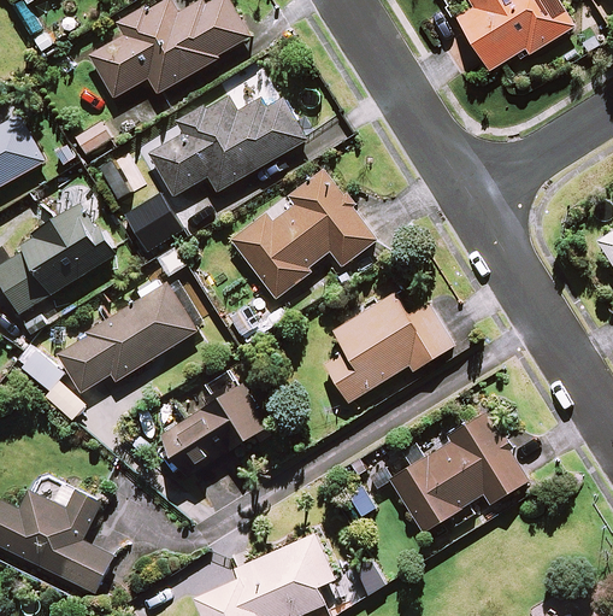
[(251,37),(227,0),(207,0),(181,17),(170,0),(161,0),(118,27),(122,33),(87,54),(113,99),(147,78),(157,94),(251,37)]
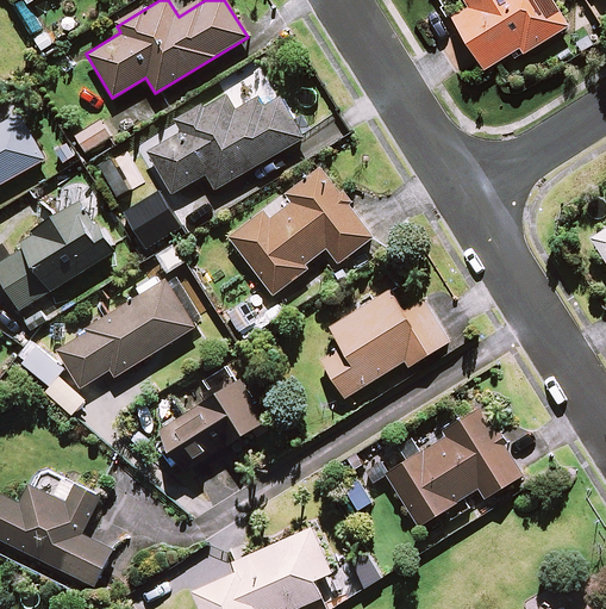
[(461,0),(467,8),(451,18),(483,70),(518,49),(522,55),(567,28),(550,0),(461,0)]
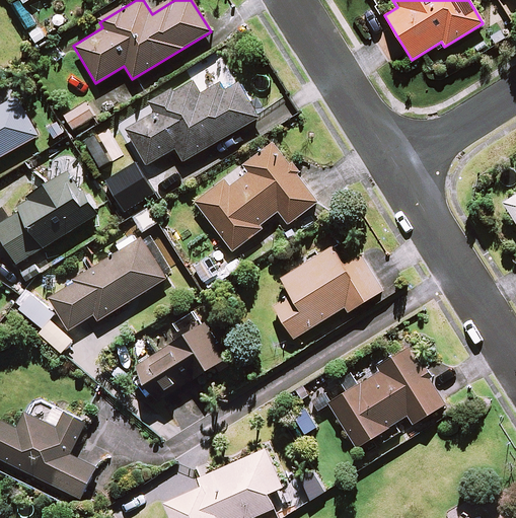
[(237,83),(225,90),(221,82),(200,94),(193,82),(150,106),(154,114),(125,130),(145,165),(174,149),(182,161),(258,119),(237,83)]
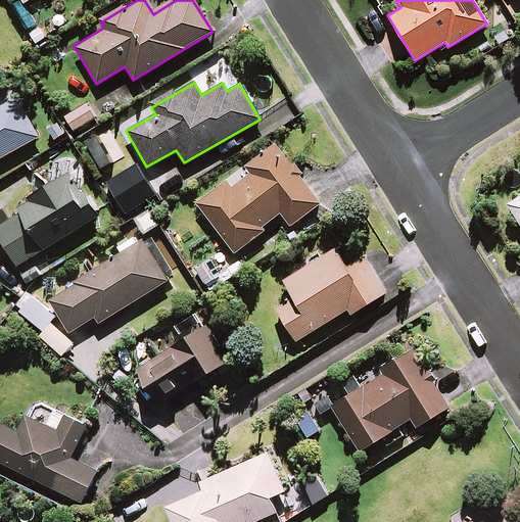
[(0,157),(38,137),(15,98),(0,105),(0,157)]
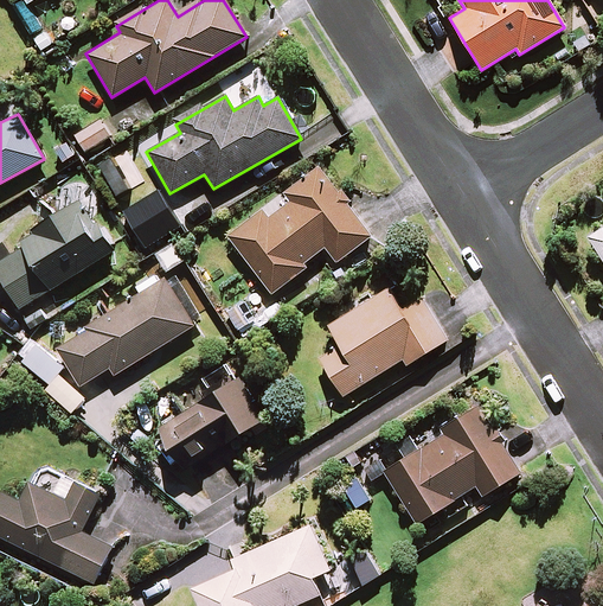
[(110,138),(101,121),(75,135),(84,152),(110,138)]
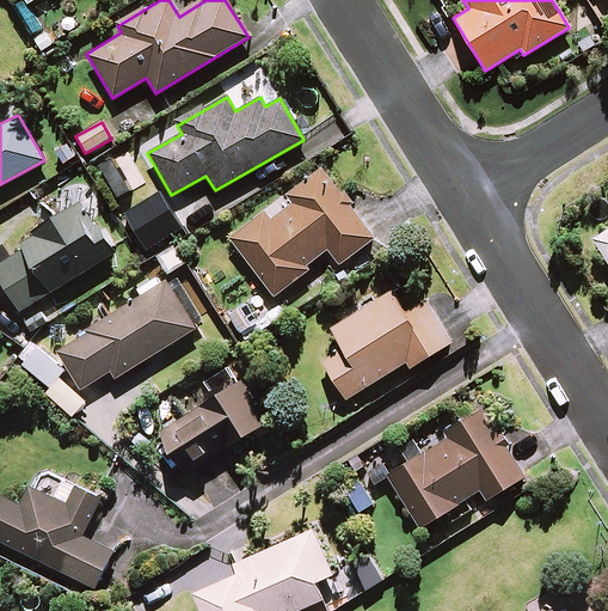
[(373,239),(320,170),(287,196),(293,203),(270,220),(264,212),(229,238),(272,297),(308,270),(305,267),(326,250),(338,264),(373,239)]
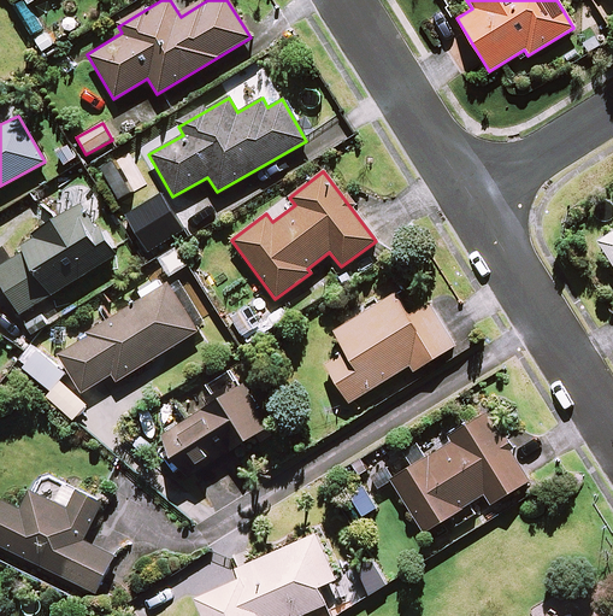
[(99,241),(77,206),(21,242),(24,250),(0,264),(0,282),(21,314),(117,253),(106,236),(99,241)]
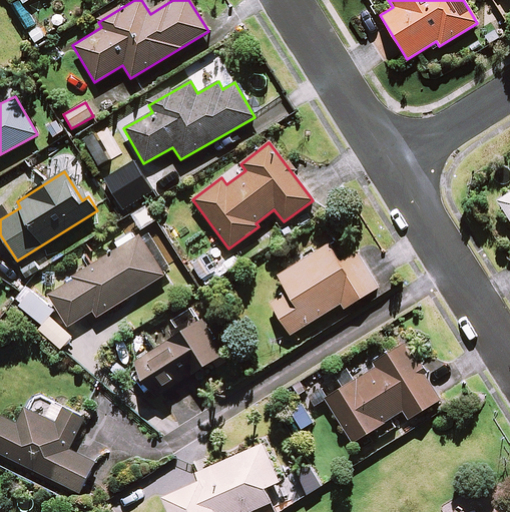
[(143,198),(135,184),(114,196),(123,210),(143,198)]
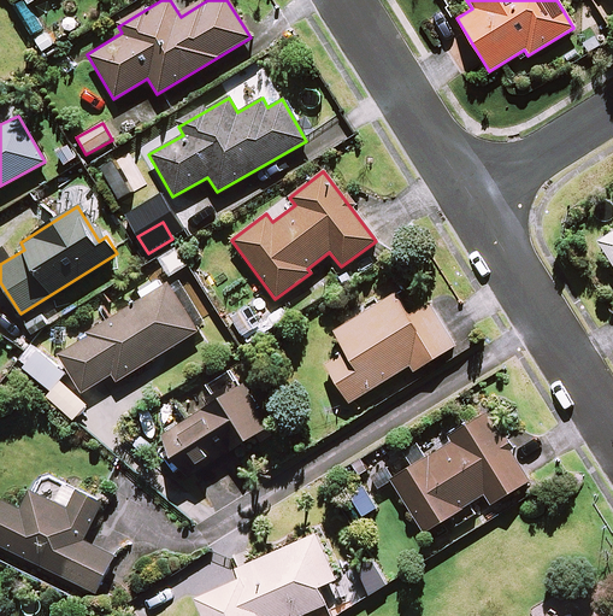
[(612,232),(597,241),(612,267),(612,232)]
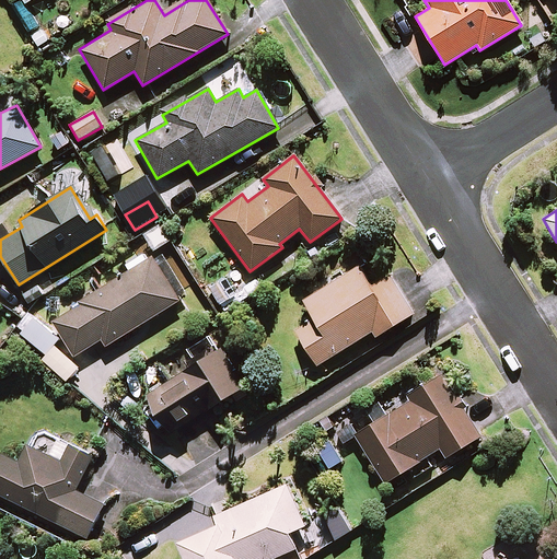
[(169,241),(160,226),(143,236),(152,251),(169,241)]
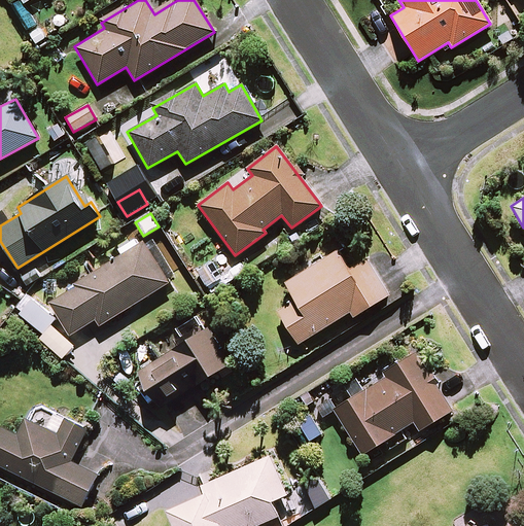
[(175,278),(149,238),(47,303),(69,336),(94,320),(99,326),(175,278)]
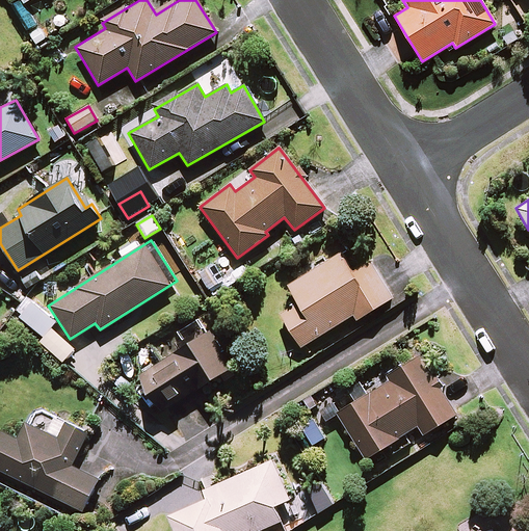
[(352,273),(340,254),(288,286),(298,303),(280,315),(300,347),(352,315),(355,320),(391,298),(369,263),(352,273)]
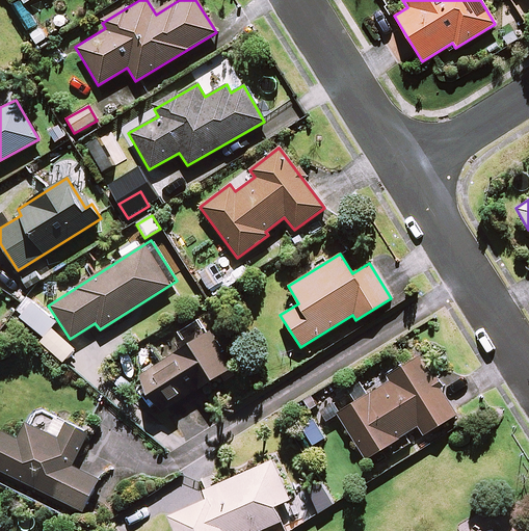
[(222,280),(213,265),(197,274),(208,289),(222,280)]
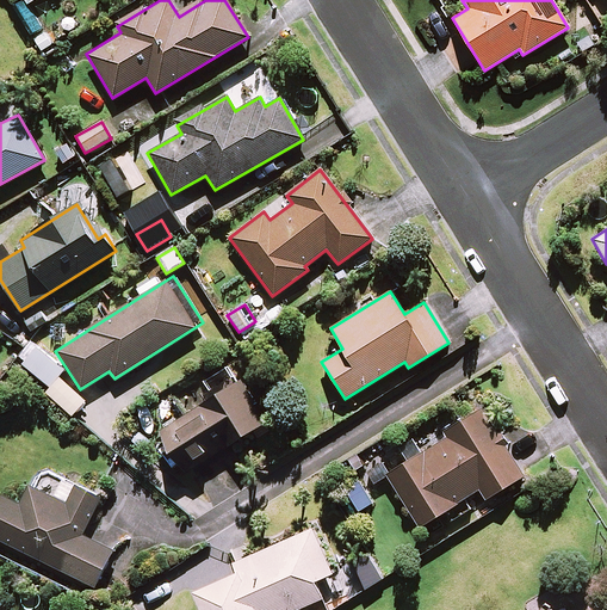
[(169,396),(183,417),(160,431),(186,472),(266,420),(240,380),(229,387),(227,383),(200,400),(190,383),(169,396)]
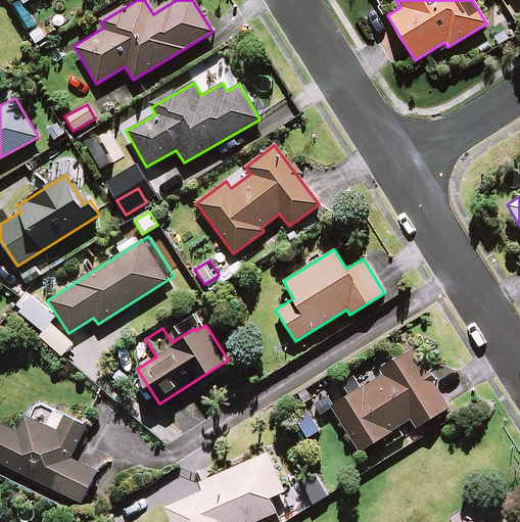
[(339,385),(346,396),(330,407),(359,452),(410,419),(415,427),(446,408),(410,349),(378,369),(381,374),(360,388),(352,376),(339,385)]
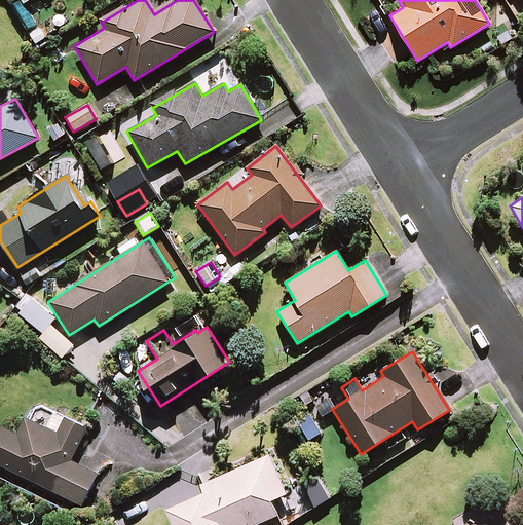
[(320,433),(308,414),(297,421),(308,440),(320,433)]
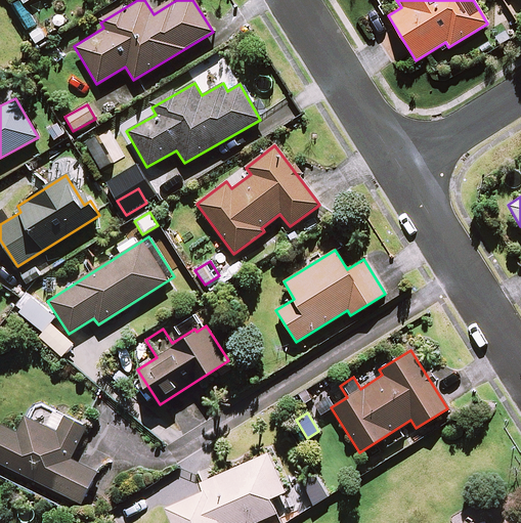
[(87,425),(66,415),(57,433),(25,417),(16,432),(1,425),(0,427),(0,462),(81,503),(96,472),(70,459),(87,425)]
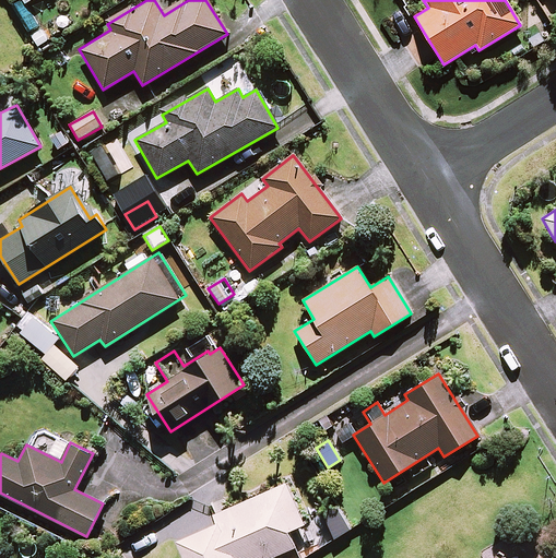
[(304,523),(285,483),(222,512),(219,502),(210,507),(217,523),(179,541),(187,557),(269,557),(294,547),(287,531),(304,523)]
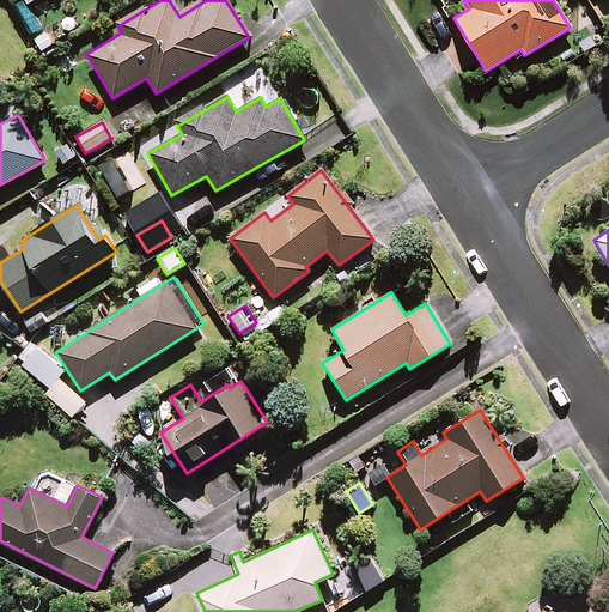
[(381,582),(367,557),(352,564),(365,591),(381,582)]
